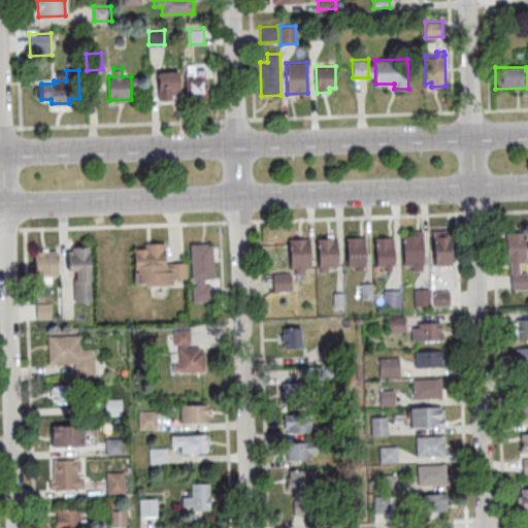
[(157,70),(178,70),(179,98),(158,99),(157,70)]
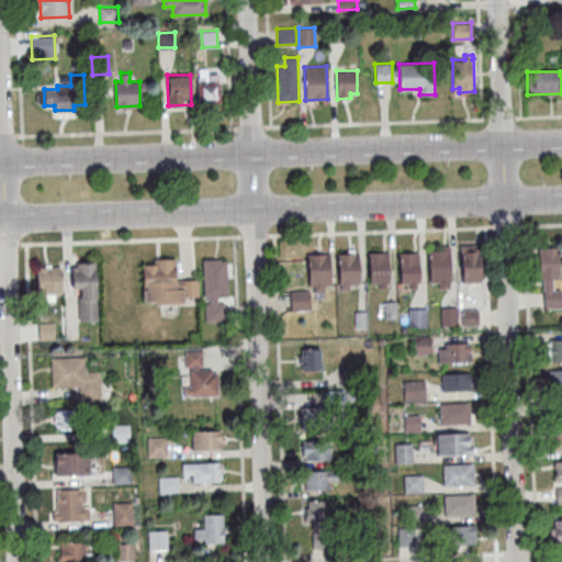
[(197,81),(220,80),(220,102),(198,103),(197,81)]
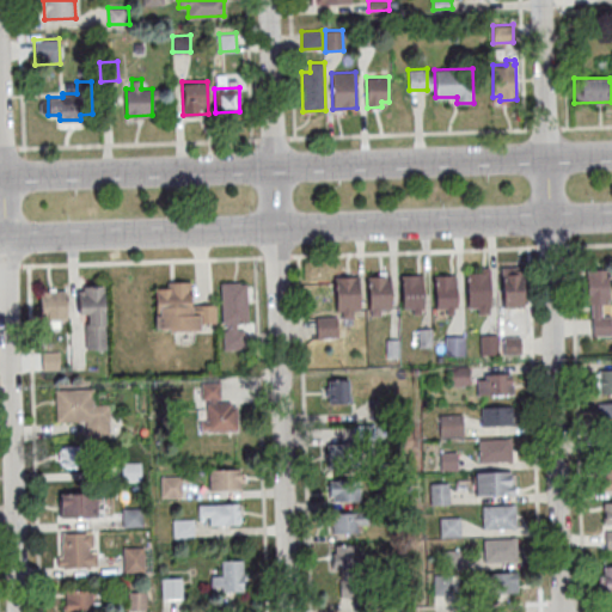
[(587,270),(587,303),(609,303),(607,269),(587,270)]
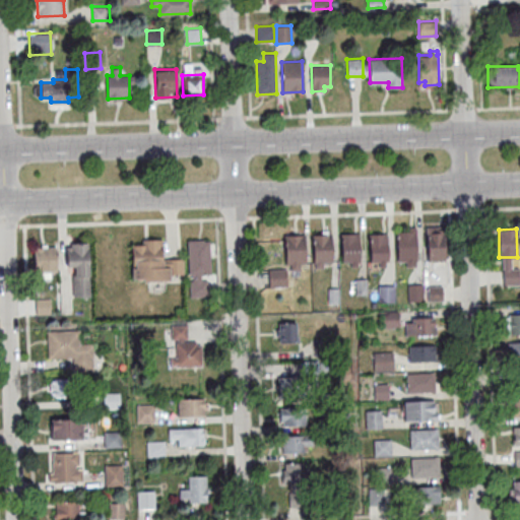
[(398,232),(398,260),(416,259),(415,232),(398,232)]
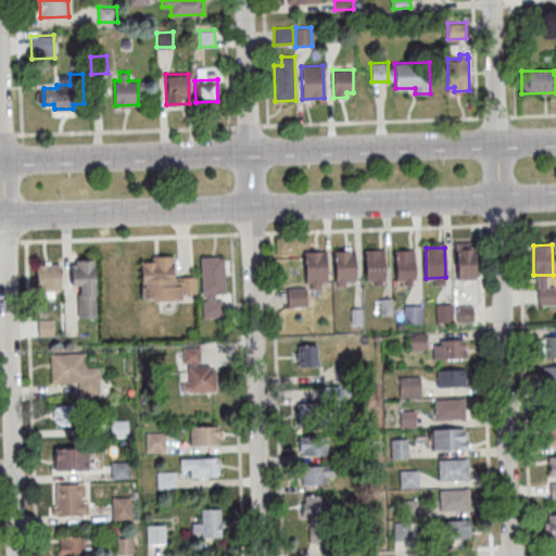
[(457,248),(457,278),(477,277),(476,248),(457,248)]
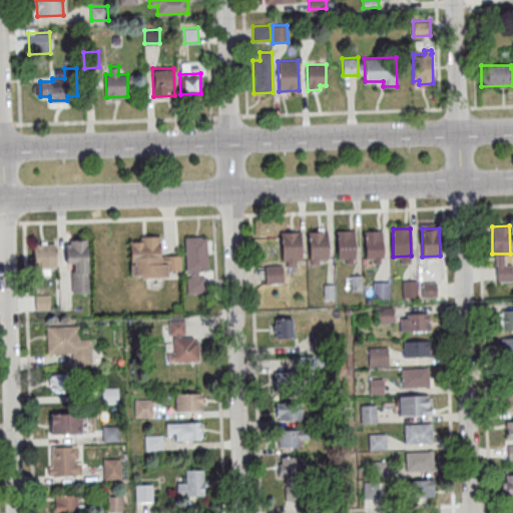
[(310,229),(311,258),(328,258),(327,229),(310,229)]
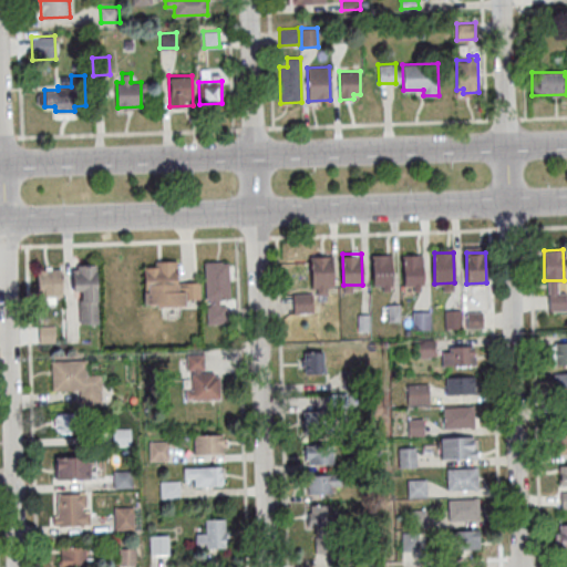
[(372,255),(373,285),(392,285),(391,254),(372,255)]
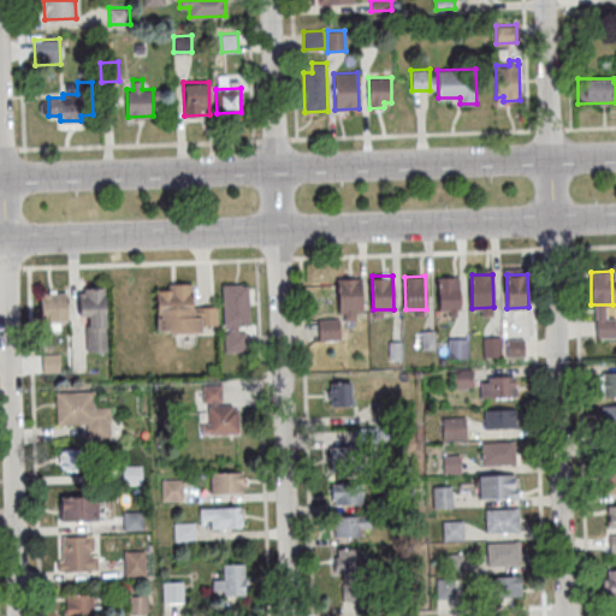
[(438,277),(439,309),(460,309),(458,276),(438,277)]
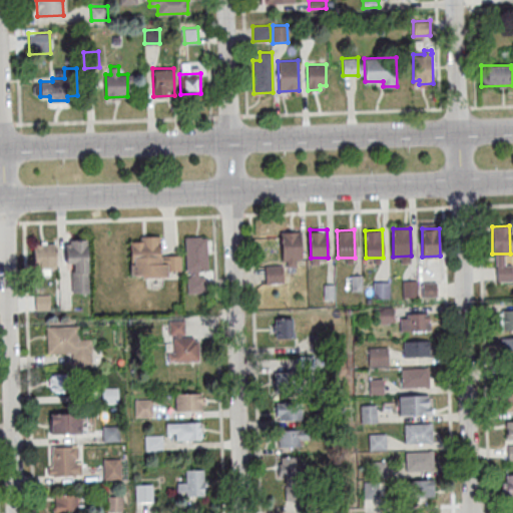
[(283,230),(284,259),(301,259),(301,230),(283,230)]
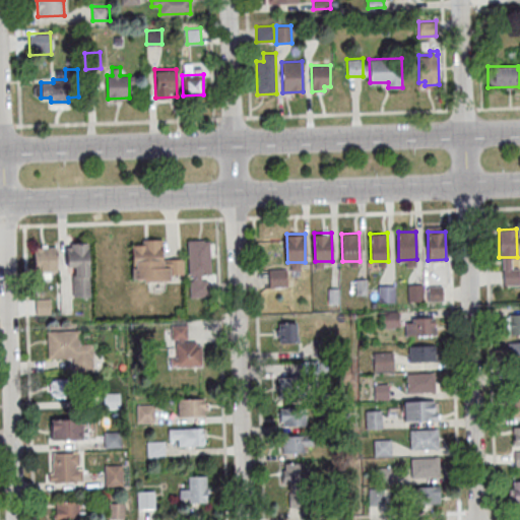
[(210,298),(210,240),(188,240),(188,298),(210,298)]
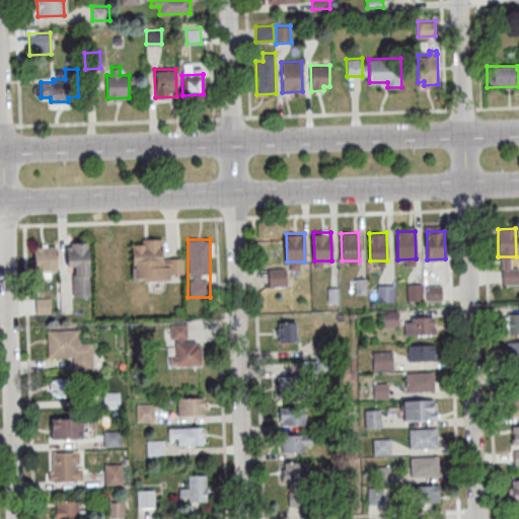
[(161,240),(130,240),(130,280),(182,280),(182,260),(161,260),(161,240)]
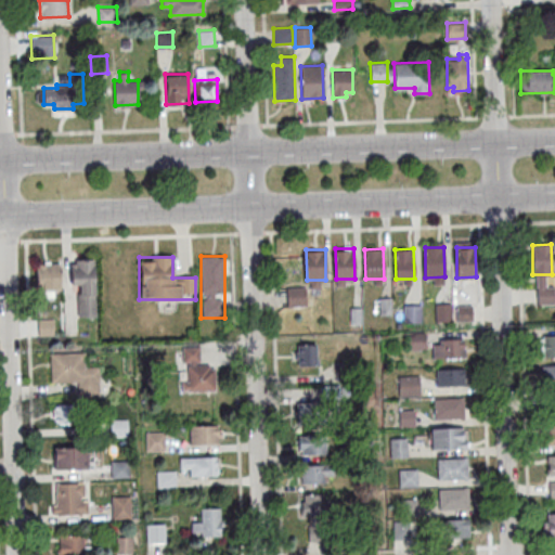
[(94,317),(94,259),(74,259),(74,317),(94,317)]
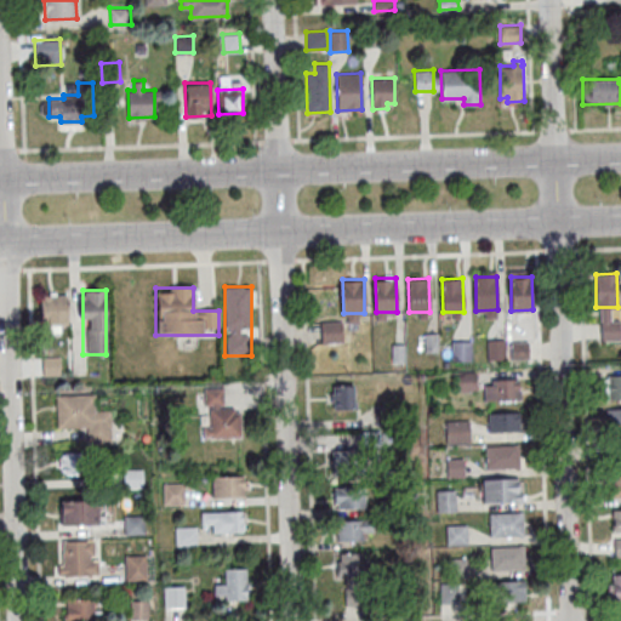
[(41,294),(41,326),(67,326),(67,294),(41,294)]
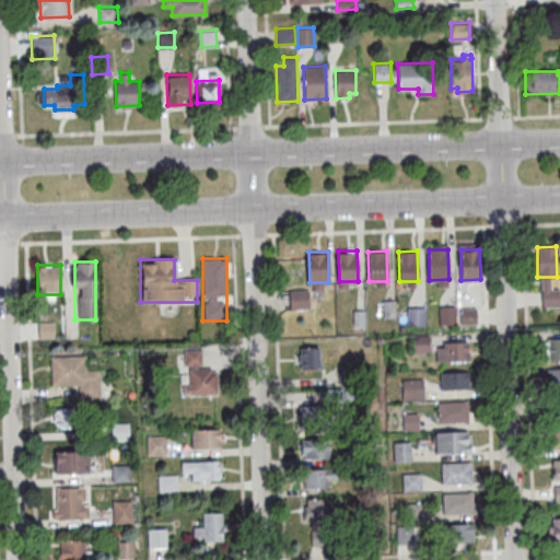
[(290,290),(308,289),(310,308),(290,308),(290,290)]
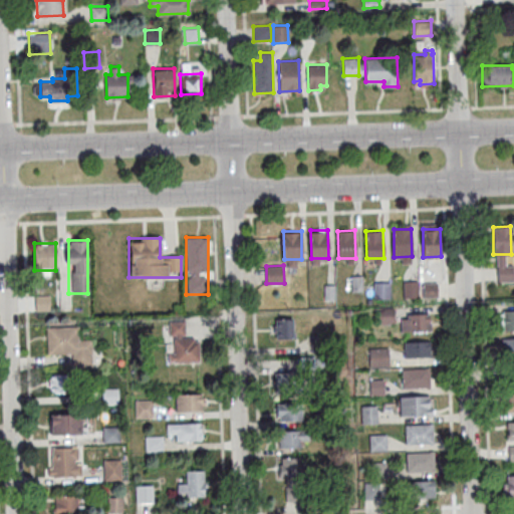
[(374,282),(389,281),(390,298),(375,299),(374,282)]
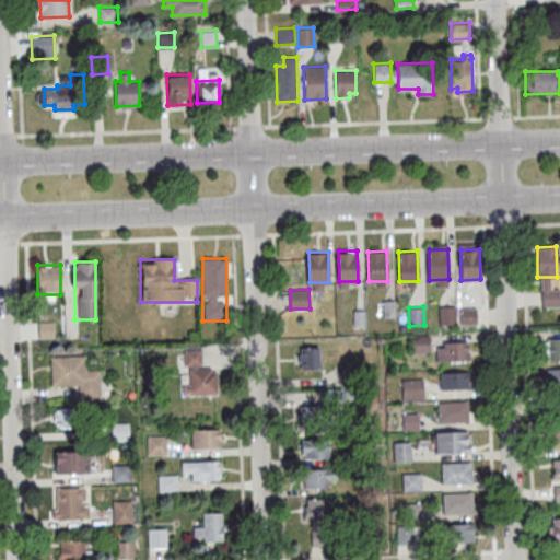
[(440,306),(455,306),(456,325),(440,325),(440,306)]
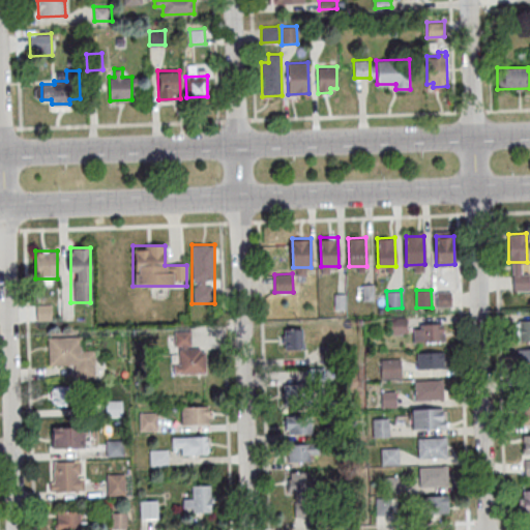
[(50,319),(50,304),(37,304),(37,319),(50,319)]
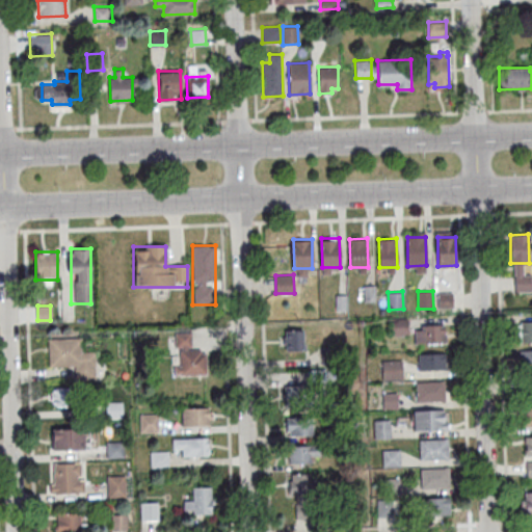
[(390,336),(407,336),(407,319),(390,319),(390,336)]
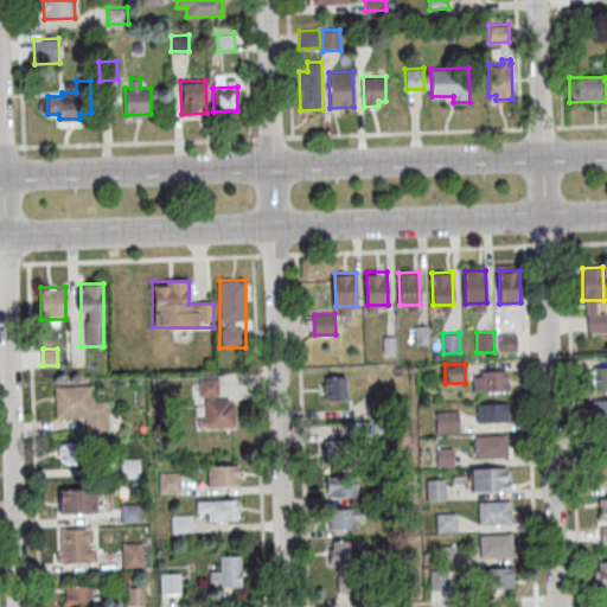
[(606,365),(592,365),(592,389),(606,389),(606,365)]
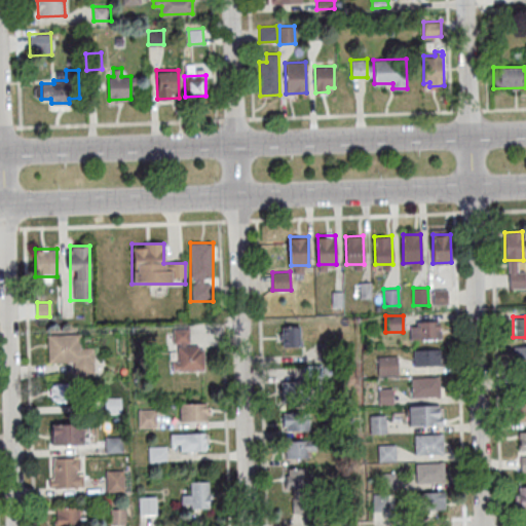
[(441,339),(441,322),(410,322),(410,339),(441,339)]
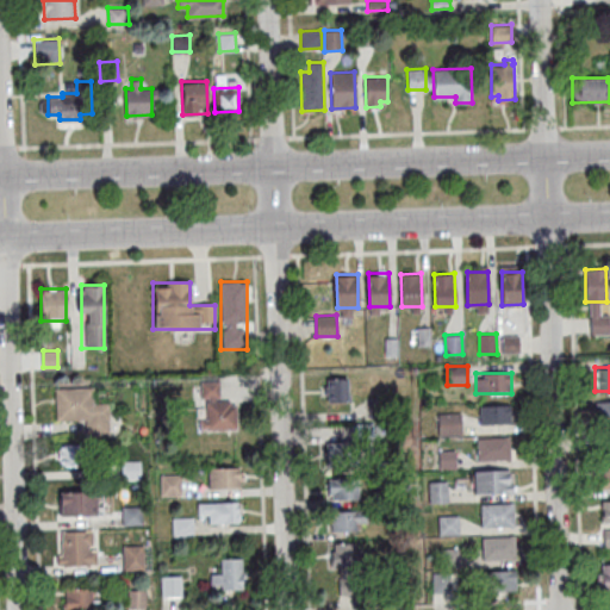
[(325,378),(325,403),(348,403),(348,378),(325,378)]
